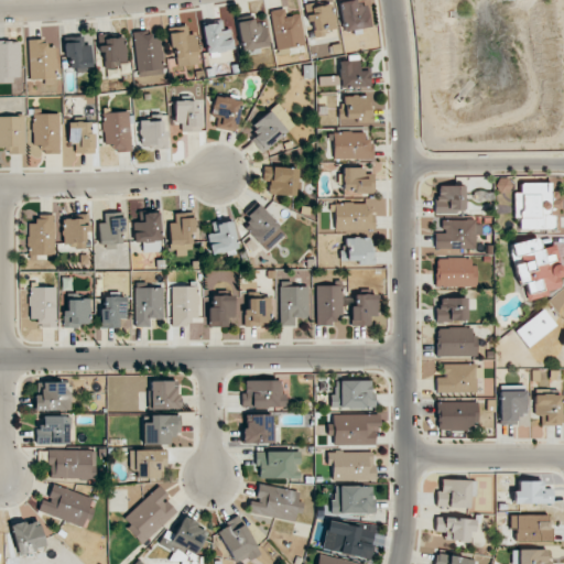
[(344,32),(369,26),(365,4),(356,7),(354,0),(348,0),(337,2),(344,32)]
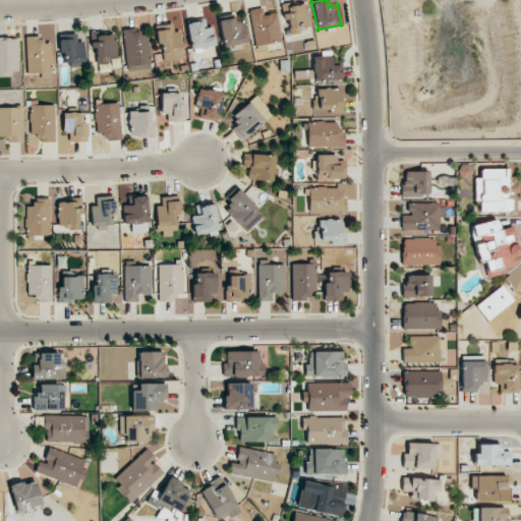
[(309,29),(303,2),(282,7),(289,34),(309,29)]
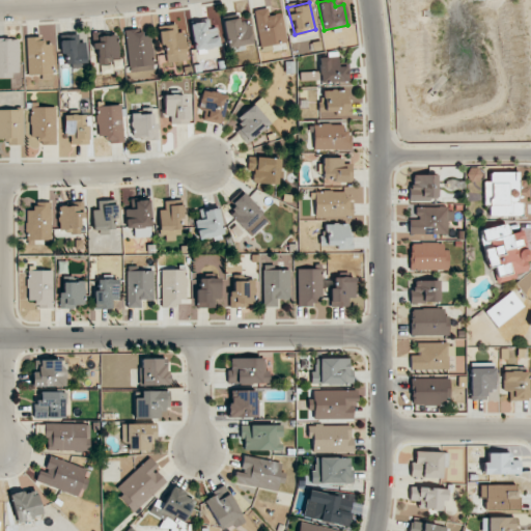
[(280,12),(269,15),(267,7),(252,10),(260,48),(286,42),(280,12)]
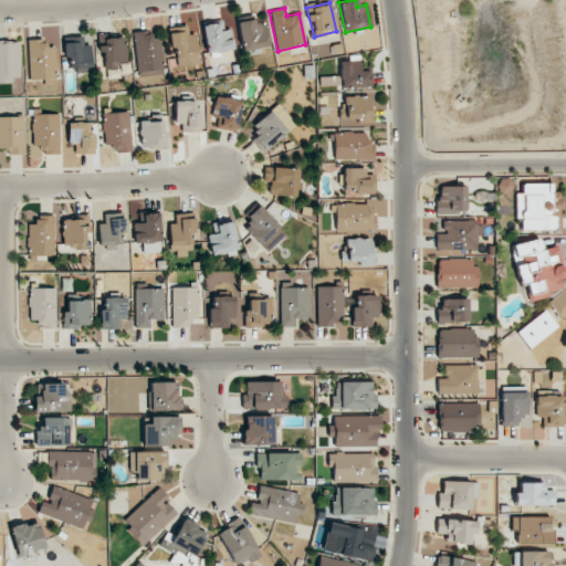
[(241,51),(269,48),(265,20),(238,23),(241,51)]
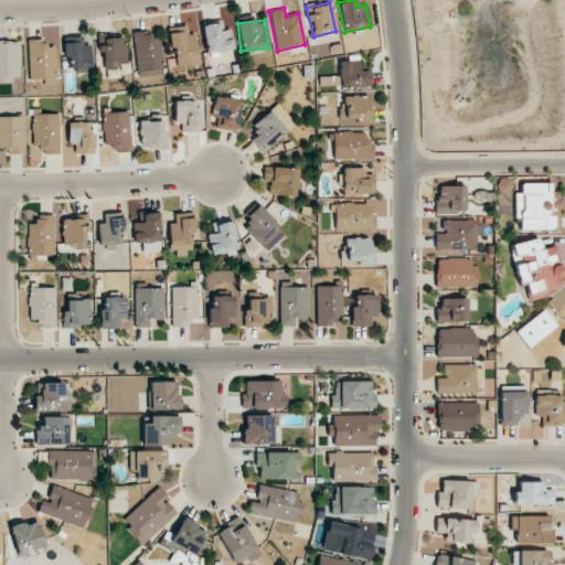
[(221,22),(202,24),(206,53),(233,50),(231,30),(222,31),(221,22)]
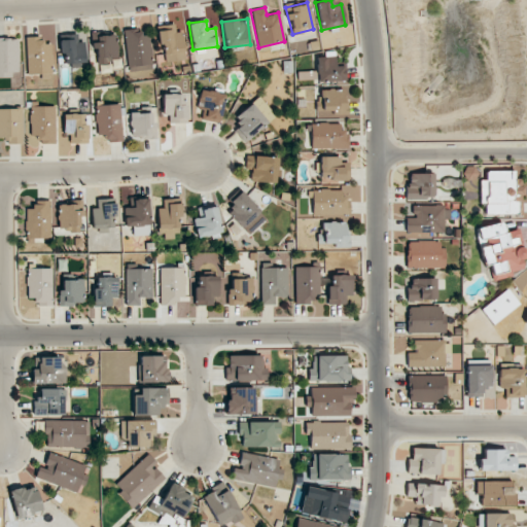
[(160,45),(163,44),(165,63),(185,60),(182,32),(175,33),(174,24),(156,26),(160,45)]
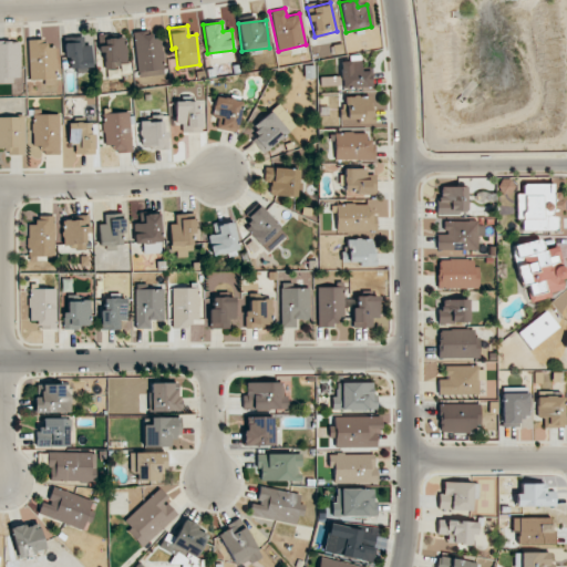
[(161,38),(151,39),(150,30),(134,32),(137,76),(163,74),(162,59),(163,59),(161,38)]
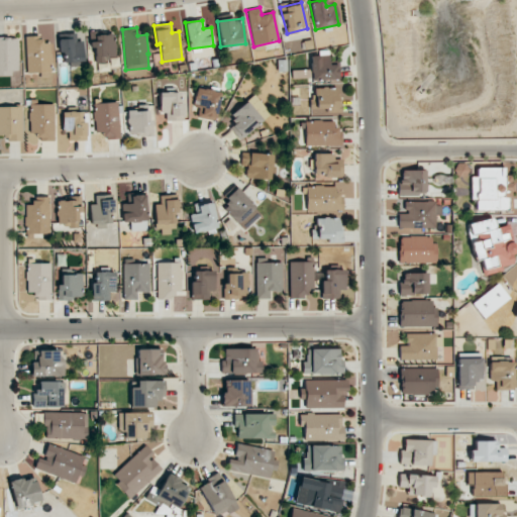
[(84,64),(83,33),(59,34),(60,65),(84,64)]
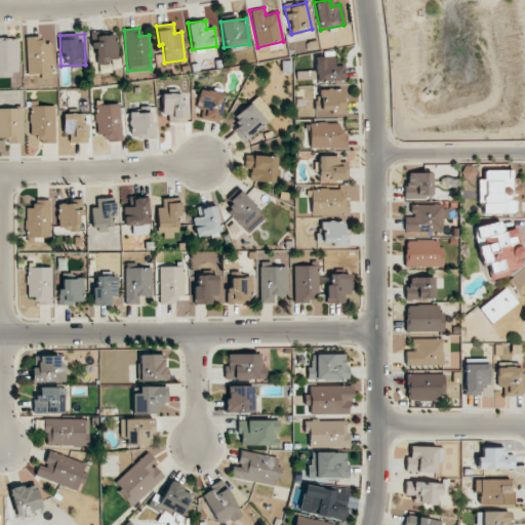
[(94,65),(117,64),(116,34),(93,35),(94,65)]
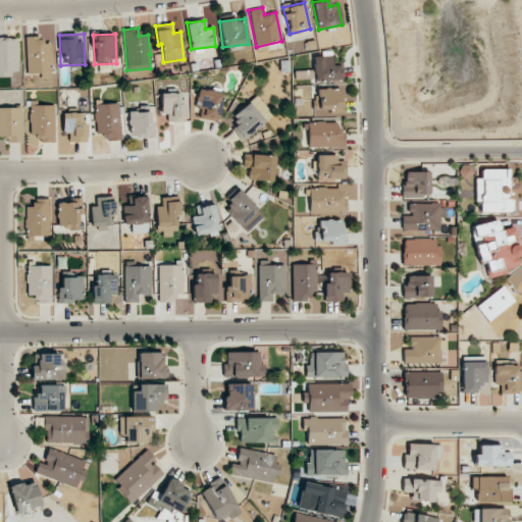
[(25,37),(27,73),(50,73),(49,63),(51,63),(51,43),(42,43),(41,36),(25,37)]
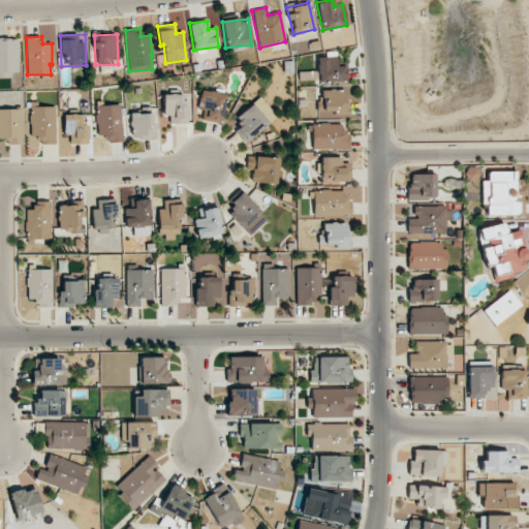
[(0,75),(19,75),(19,38),(0,38),(0,75)]
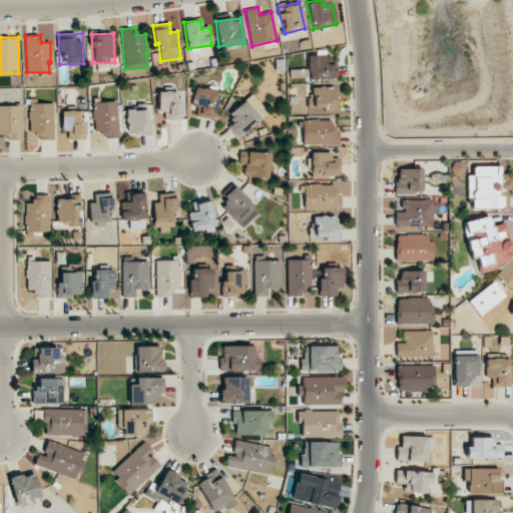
[(337,79),(337,64),(327,64),(326,55),(308,56),(309,80),(337,79)]
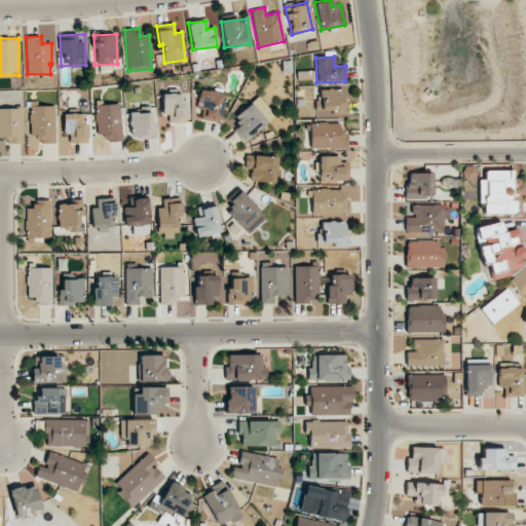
[(221,121),(223,90),(198,89),(197,120),(221,121)]
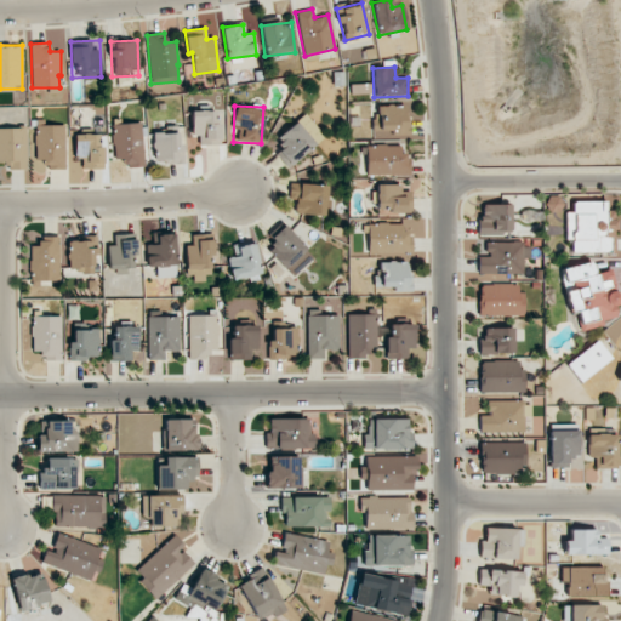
[(410,136),(409,117),(404,117),(404,106),(379,106),(379,118),(372,118),(372,137),(410,136)]
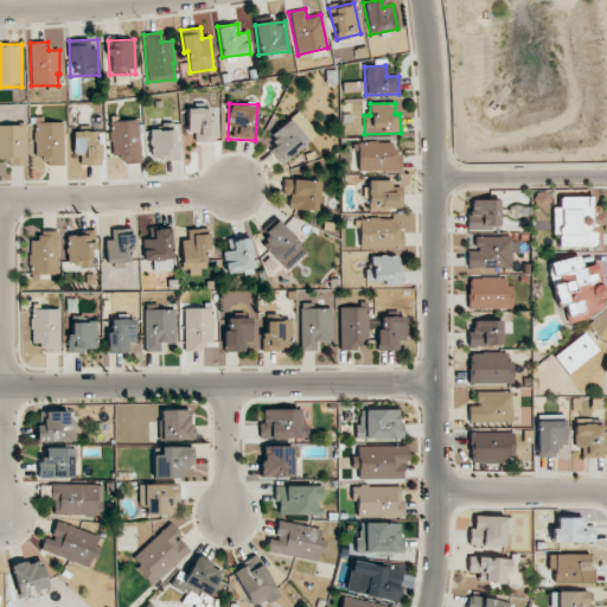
[(195,141),(215,141),(215,108),(187,109),(187,133),(195,133),(195,141)]
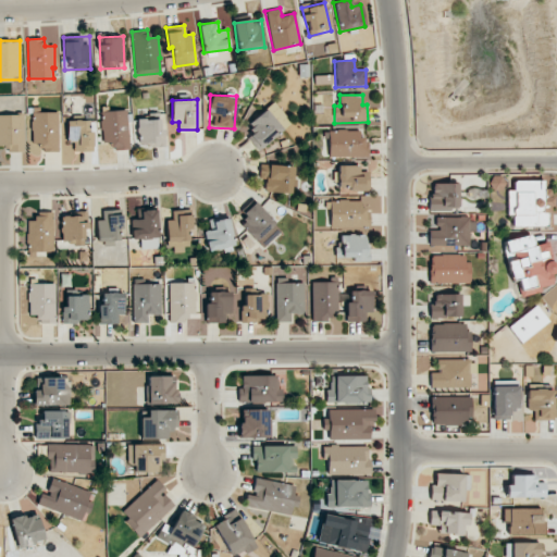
[(283,128),(265,109),(248,125),(255,133),(247,139),(258,151),(283,128)]
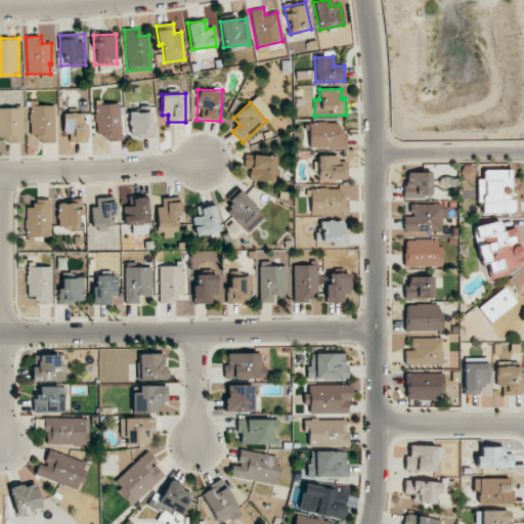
[(96,134),(105,133),(105,141),(121,140),(120,103),(95,104),(96,134)]
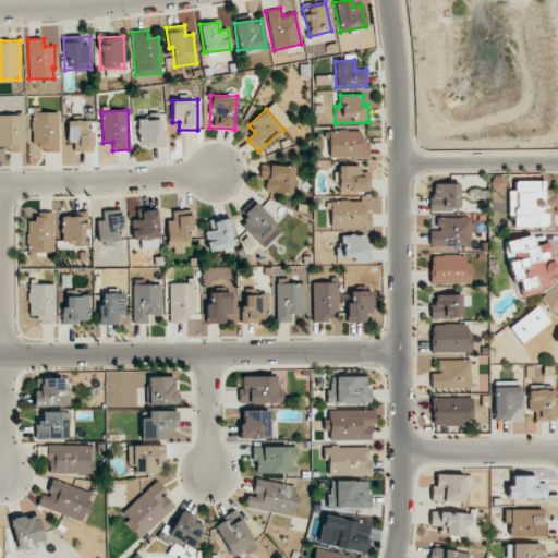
[(58,112),(32,112),(32,153),(58,153),(58,112)]
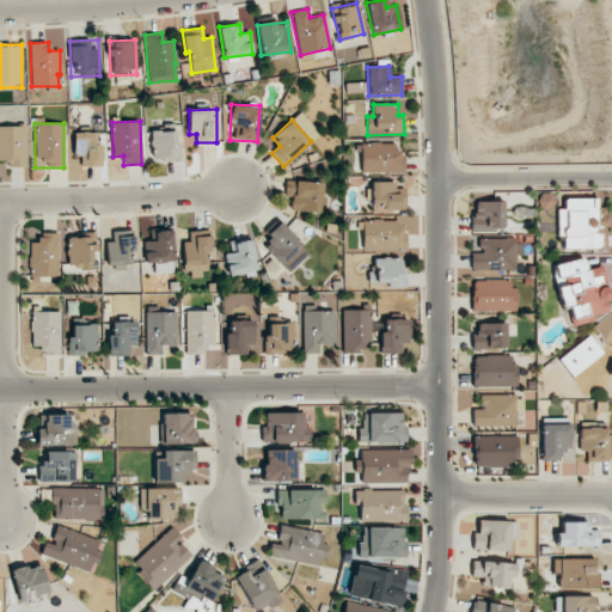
[(0,158),(10,159),(10,166),(25,167),(26,126),(0,126),(0,158)]
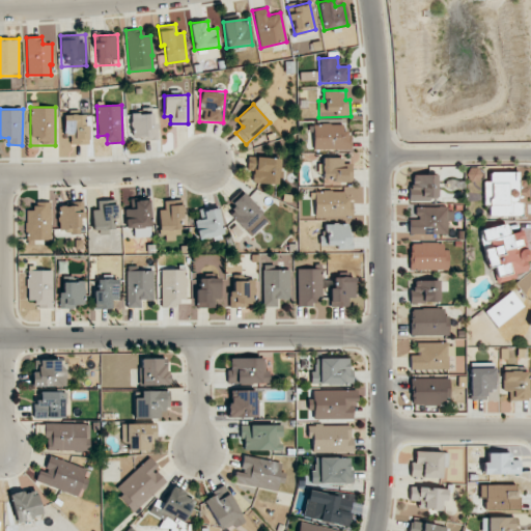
[(132,140),(157,139),(157,123),(152,123),(151,111),(131,111),(132,140)]
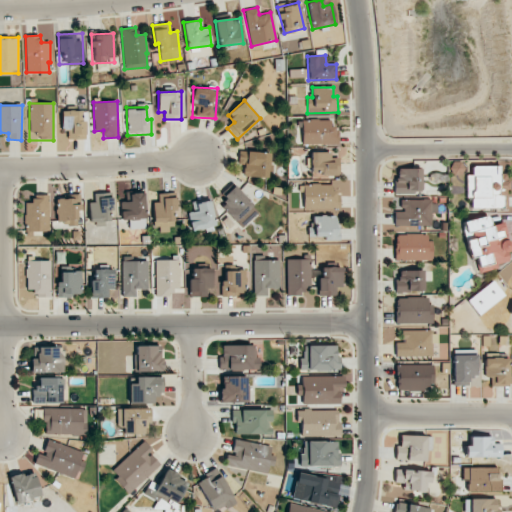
[(86,139),(86,110),(61,110),(62,130),(68,130),(68,139),(86,139)]
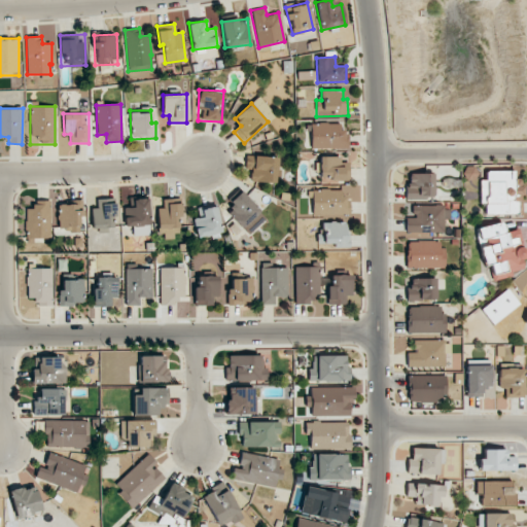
[(348,148),(348,132),(340,132),(339,123),(310,124),(311,148),(348,148)]
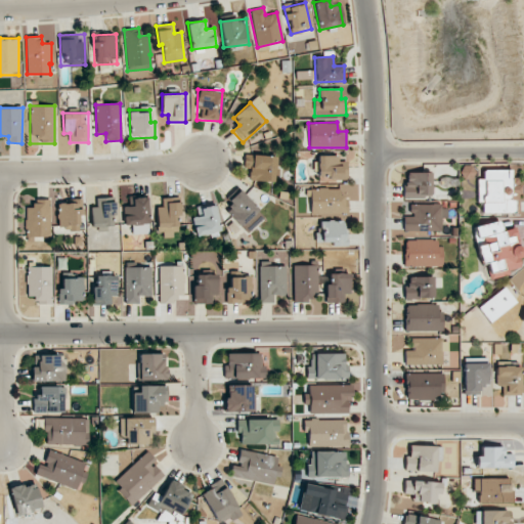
[(275,156),(244,155),(244,168),(250,168),(249,180),(274,181),(275,156)]
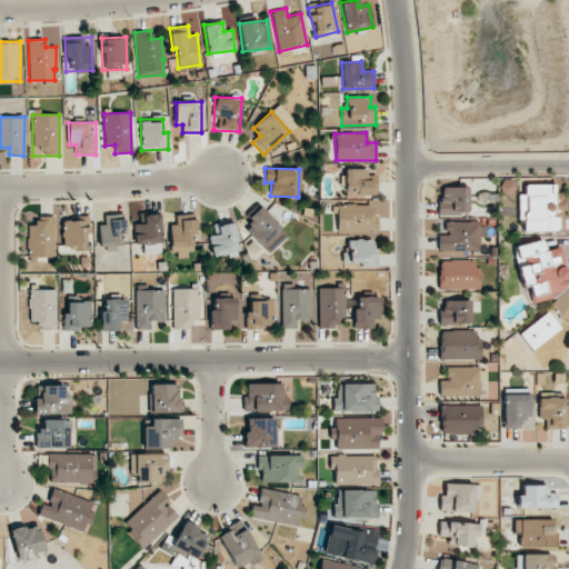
[(367,169),(346,169),(345,195),(376,196),(377,176),(367,176),(367,169)]
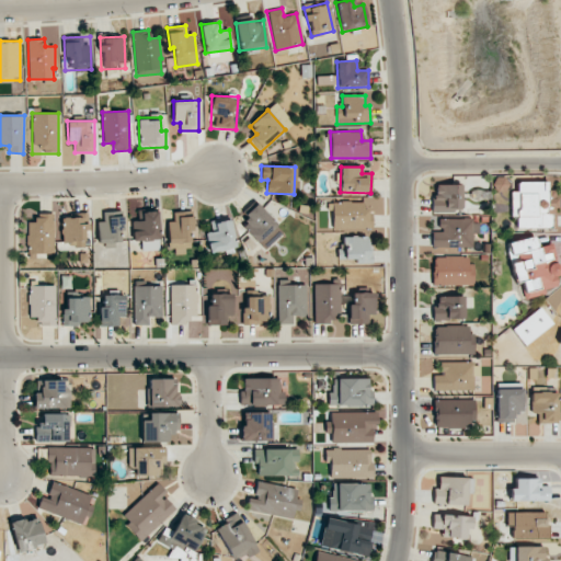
[(516,228),(553,227),(552,190),(548,190),(547,182),(517,182),(517,192),(511,192),(511,217),(516,217),(516,228)]
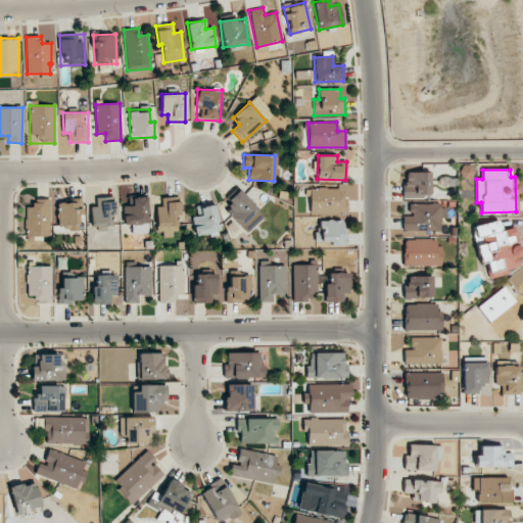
[(430,196),(430,172),(403,173),(405,197),(430,196)]
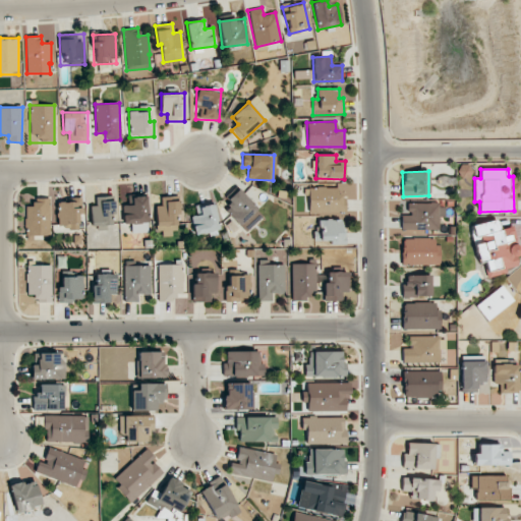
[(308,187),(308,213),(345,212),(345,194),(337,194),(337,187),(308,187)]
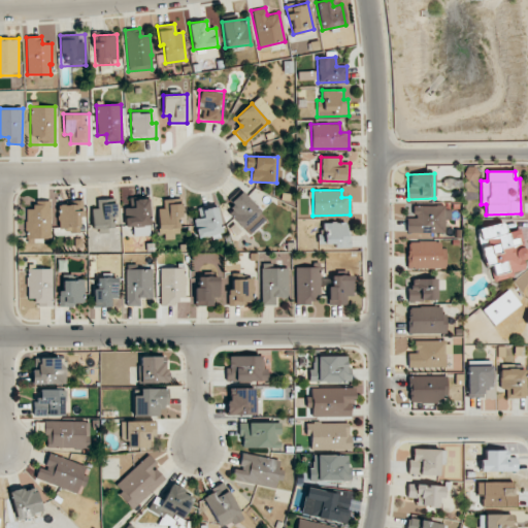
[(251,233),(267,219),(242,191),(225,206),(251,233)]
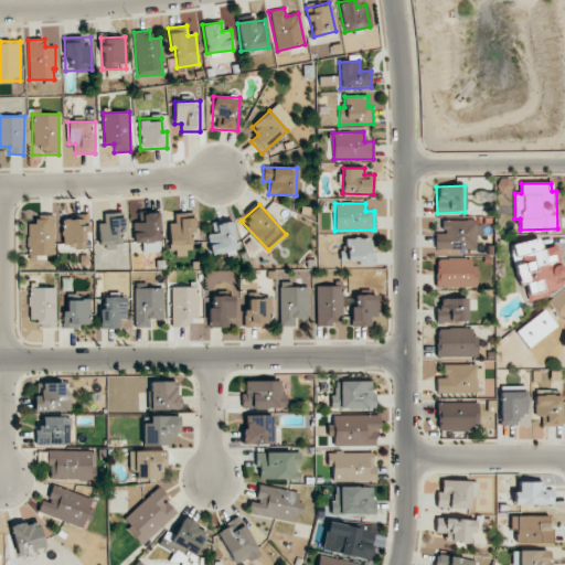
[(142,253),(161,252),(160,212),(144,212),(144,223),(134,223),(134,243),(142,243),(142,253)]
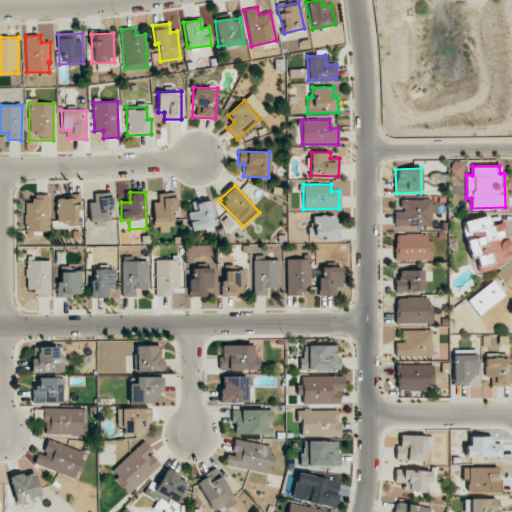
[(49,232),(49,195),(33,194),(33,203),(25,203),(25,232),(49,232)]
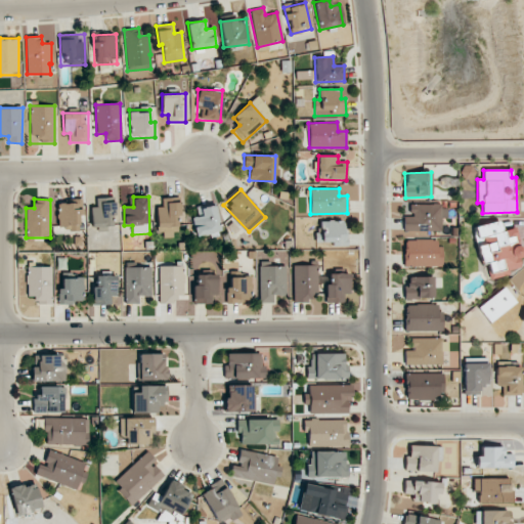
[(57,199),(57,228),(79,229),(80,214),(82,214),(83,200),(57,199)]
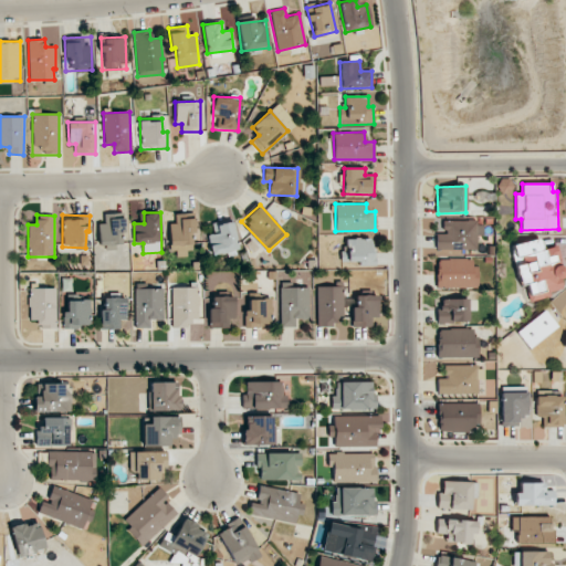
[(124,245),(123,216),(105,216),(105,223),(98,224),(100,247),(124,245)]
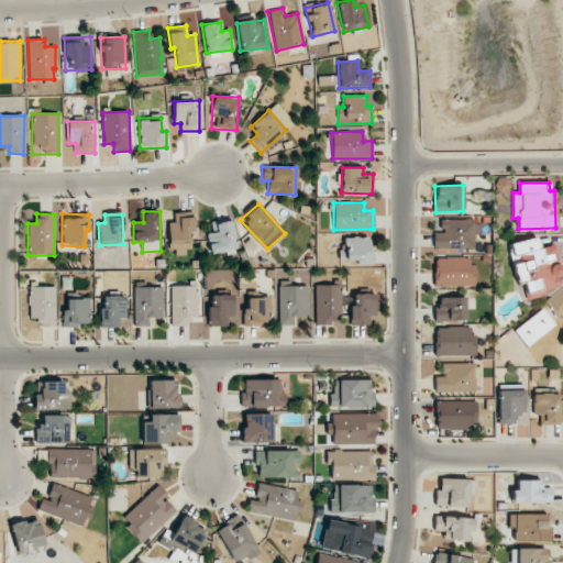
[(210,222),(212,233),(207,233),(210,253),(235,249),(231,219),(210,222)]
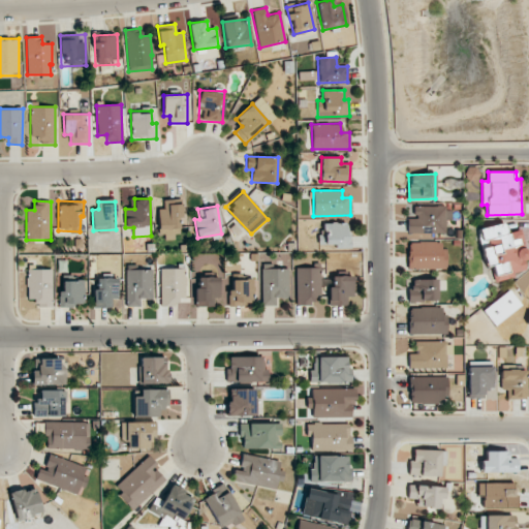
[(407,234),(445,234),(445,220),(452,220),(450,207),(414,207),(414,219),(407,219),(407,234)]
